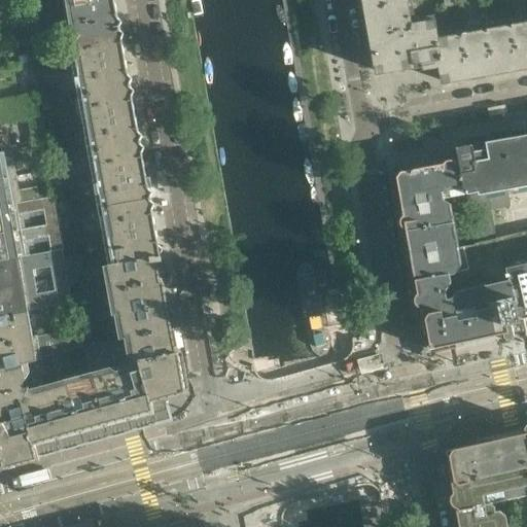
[(119,29),(113,0),(70,0),(77,37),(119,29)]
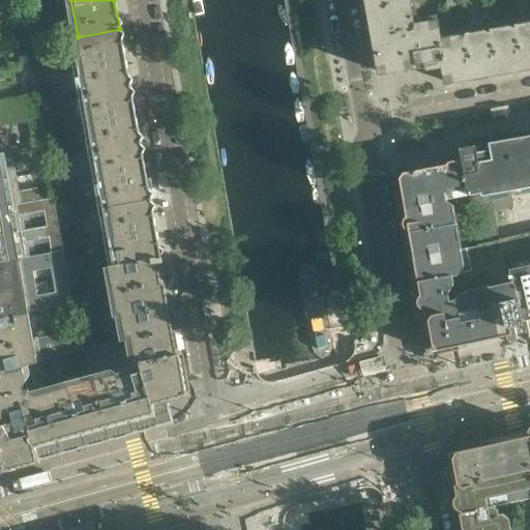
[(412,2),(411,0),(366,0),(370,9),(412,2)]
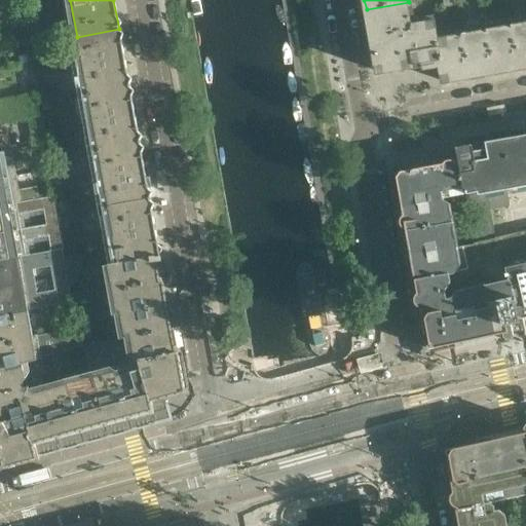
[(411,24),(407,3),(409,3),(409,2),(367,9),(371,37),(412,30),(411,24)]
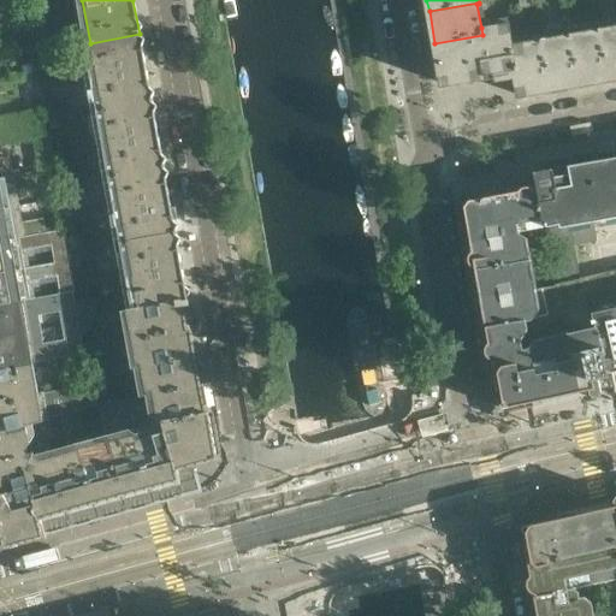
[(517,76),(511,45),(513,45),(509,23),(481,28),(483,35),(434,43),(443,84),(495,75),(496,80),(516,76),(517,76)]
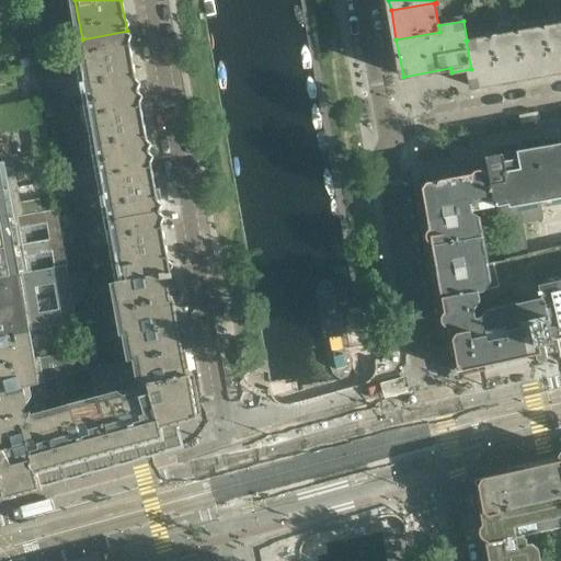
[(560,23),(545,26),(552,72),(554,71),(554,75),(560,72),(560,23)]
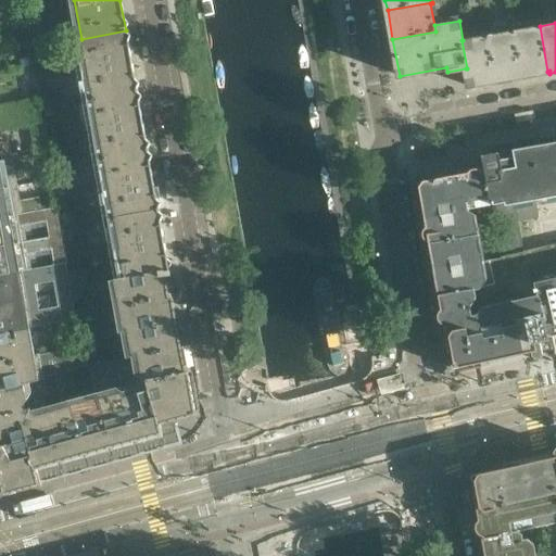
[(547,72),(540,26),(514,32),(521,76),(523,76),(523,78),(535,76),(535,74),(547,72)]
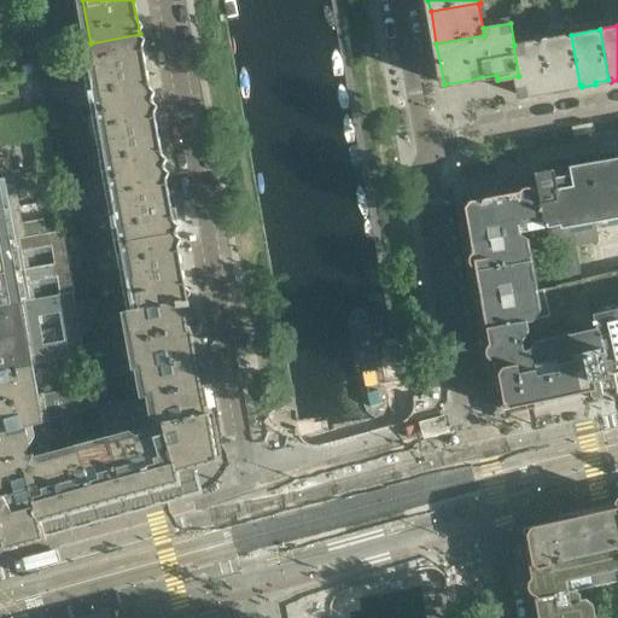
[(152,101),(140,34),(91,44),(101,110),(152,101)]
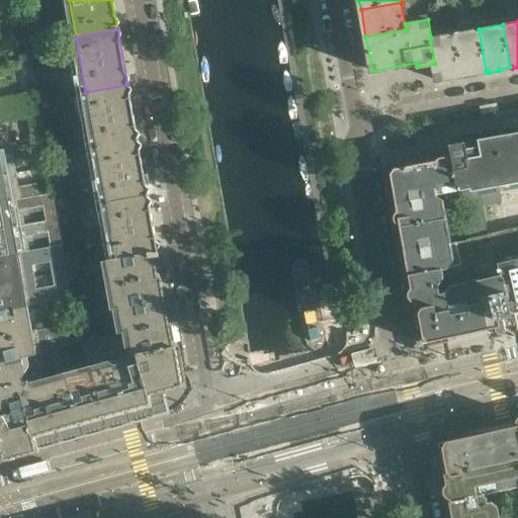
[(486,71),(479,29),(454,33),(461,75),(463,75),(463,77),(475,75),(475,73),(486,71)]
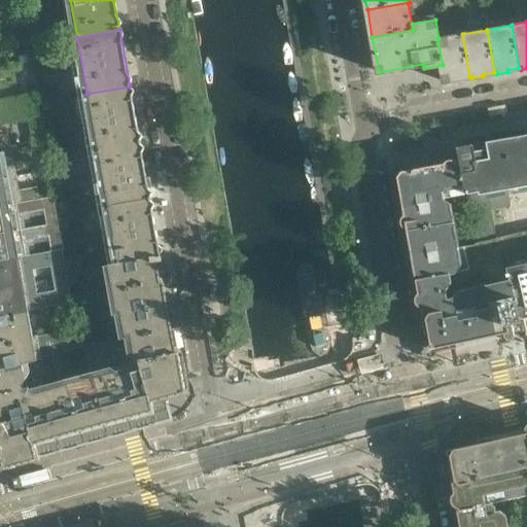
[(462,34),(438,38),(437,38),(443,65),(442,65),(445,81),(447,80),(447,83),(458,81),(458,78),(469,76),(462,34)]
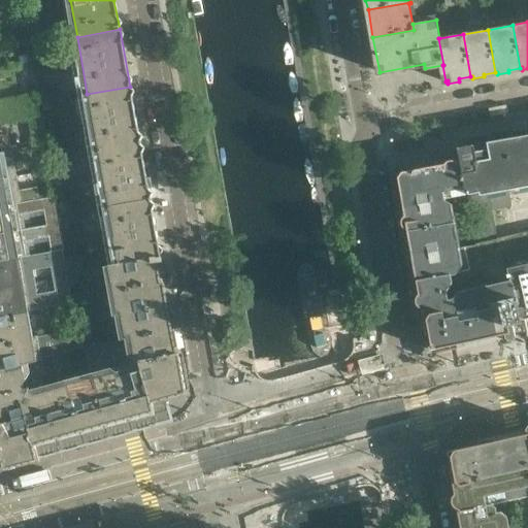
[(140,143),(130,87),(87,94),(97,151),(140,143)]
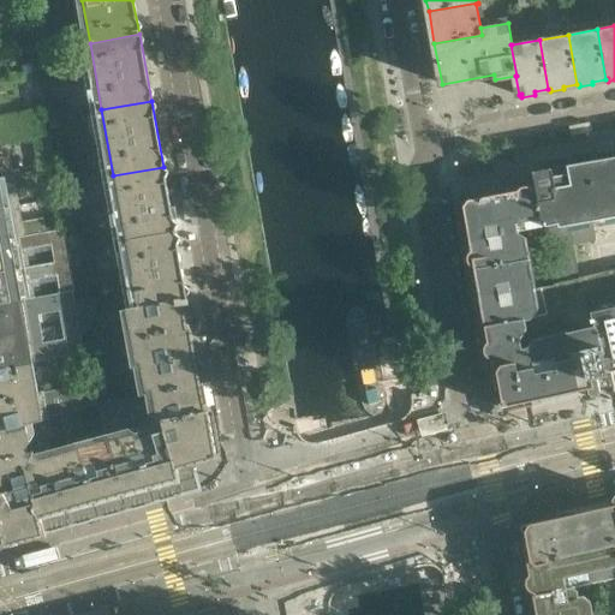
[(60,141),(58,126),(47,127),(48,136),(49,142),(60,141)]
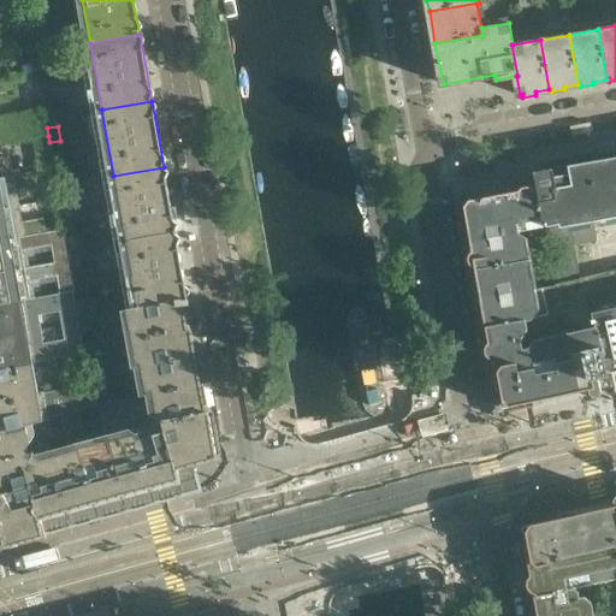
[(615,158),(569,166),(568,159),(550,163),(551,170),(537,172),(537,171),(534,171),(534,173),(533,173),(537,189),(542,220),(554,285),(576,282),(572,255),(598,250),(593,225),(615,220),(615,158)]
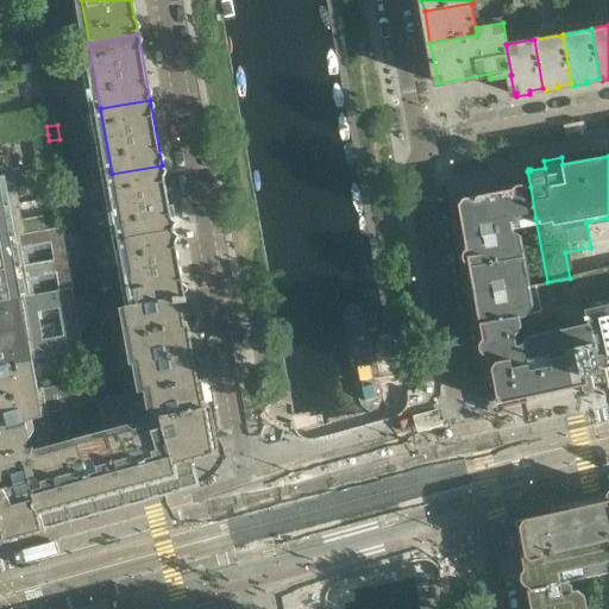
[(58,194),(54,164),(35,168),(39,198),(58,194)]
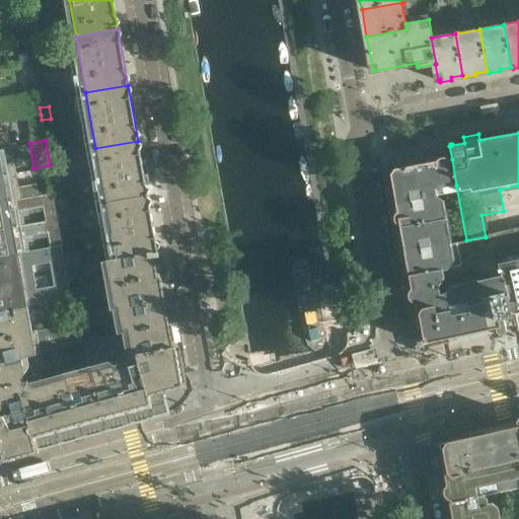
[(148,197),(138,141),(95,148),(105,204),(148,197)]
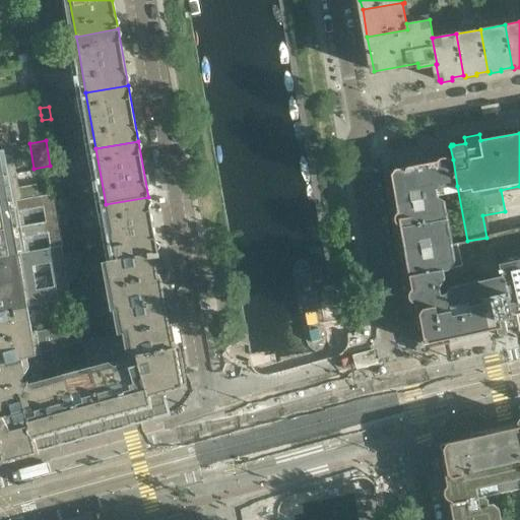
[(13,173),(8,147),(8,146),(0,147),(0,175),(2,175),(13,173)]
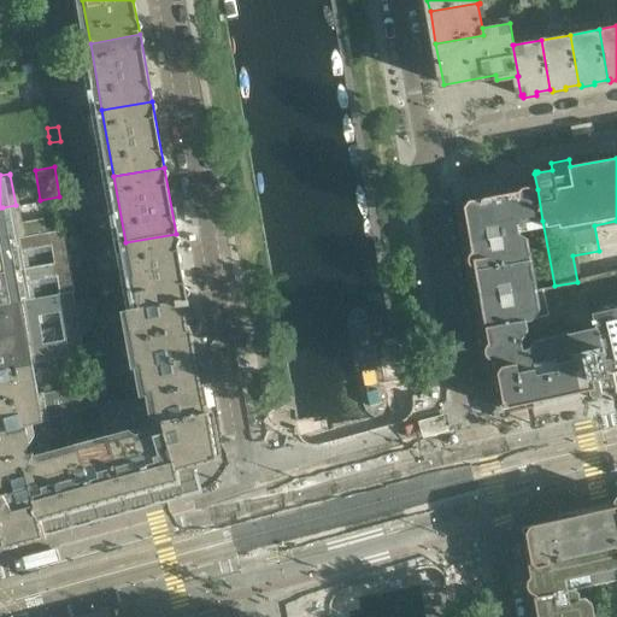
[(542,221),(538,189),(497,197),(501,222),(516,219),(517,225),(542,221)]
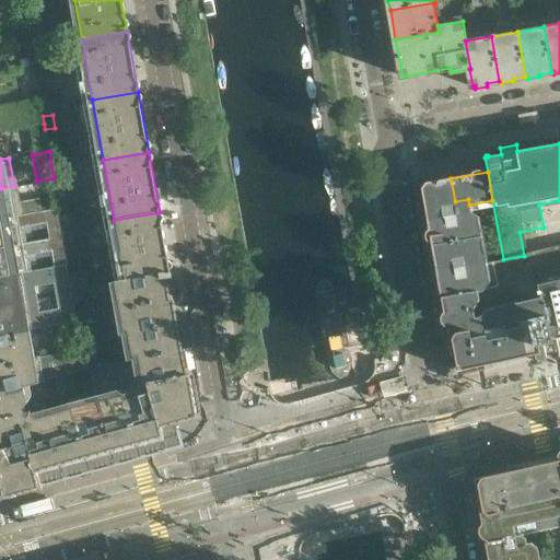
[(59,207),(54,178),(36,182),(42,210),(59,207)]
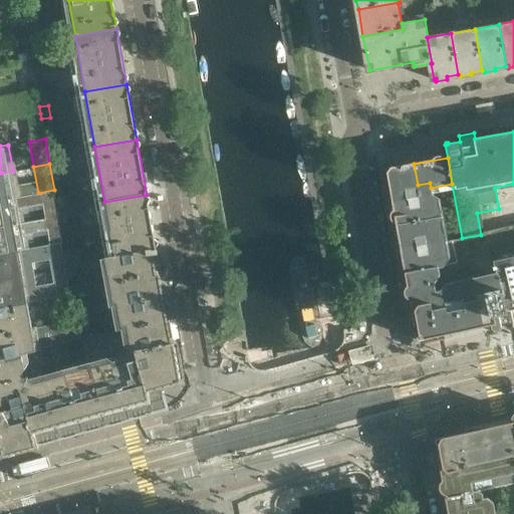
[(418,185),(414,164),(387,169),(393,203),(433,196),(431,188),(430,183),(418,185)]
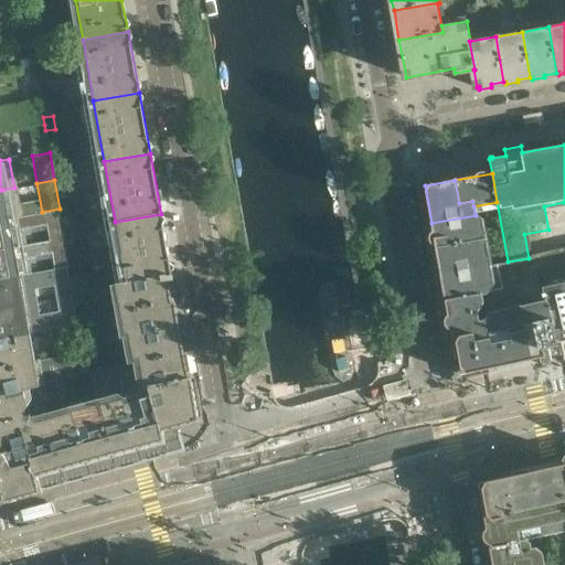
[(60,209),(42,212),(22,215),(28,243),(64,236),(60,209)]
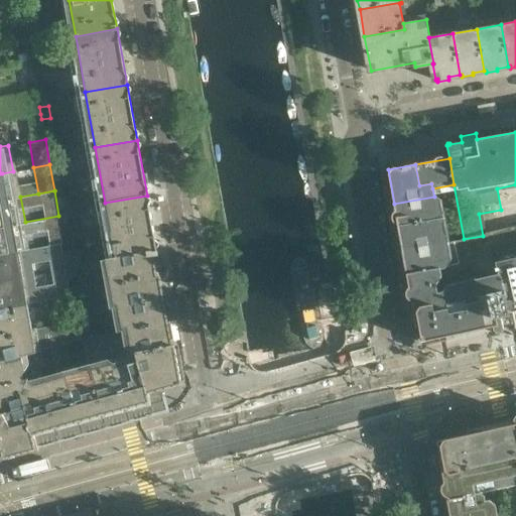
[(156,251),(147,196),(105,203),(115,258),(115,259),(156,251)]
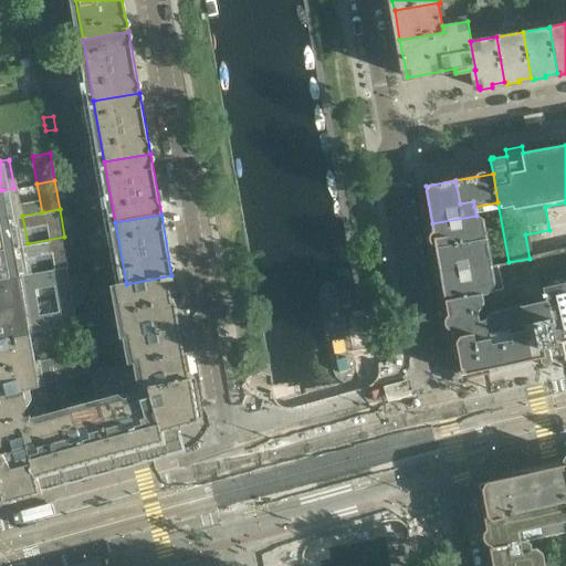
[(481,241),(477,216),(432,223),(437,249),(481,241)]
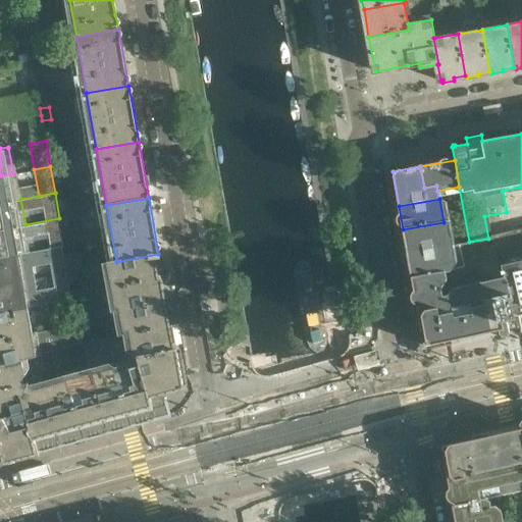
[(0,228),(17,225),(13,200),(6,201),(0,202),(0,228)]
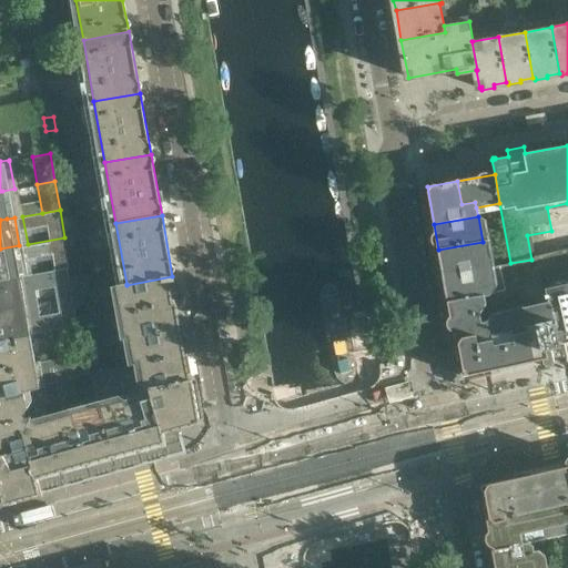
[(70,265),(64,237),(28,244),(32,272),(70,265)]
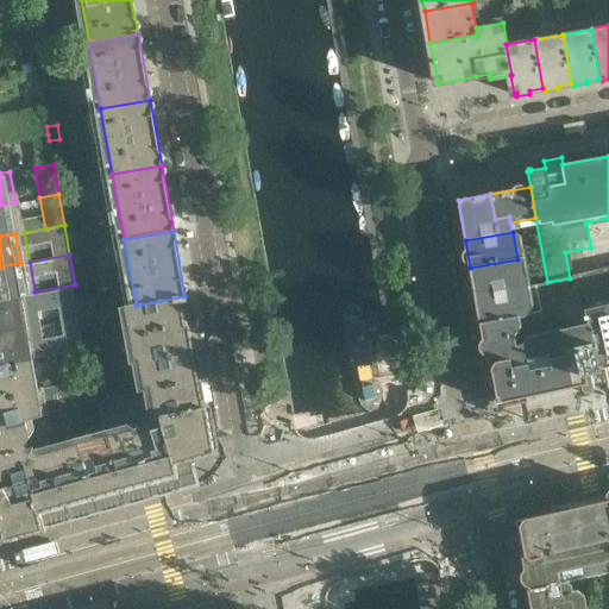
[(522,288),(518,259),(470,268),(476,296),(522,288)]
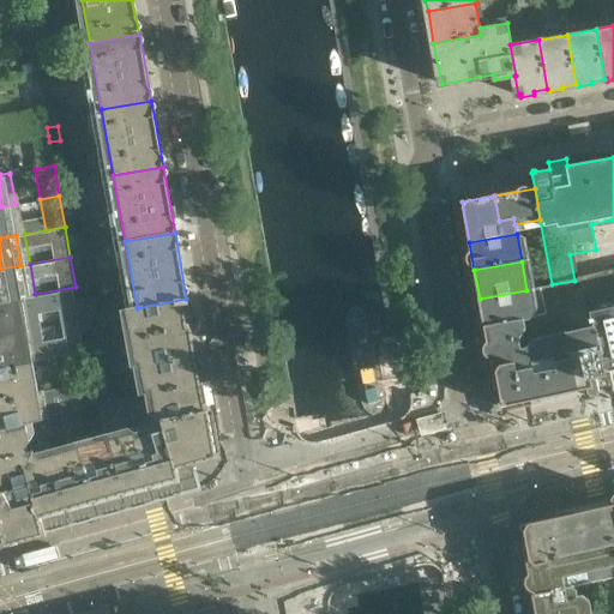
[(26,295),(20,265),(0,269),(0,300),(26,296),(26,295)]
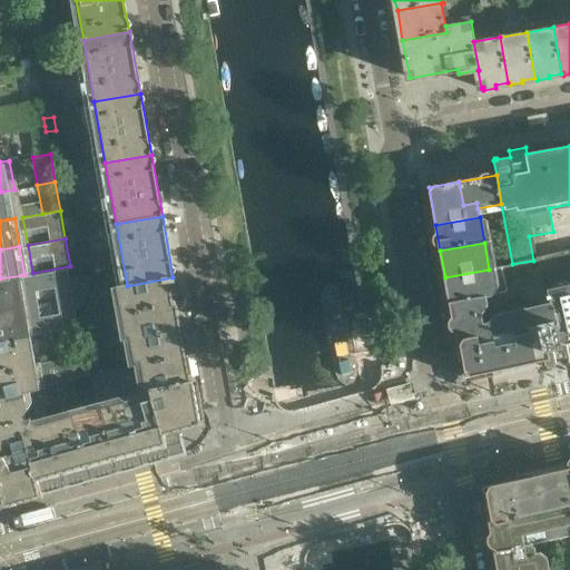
[(80,324),(76,296),(70,266),(32,273),(25,274),(25,275),(0,278),(0,337),(27,333),(65,326),(80,324)]
